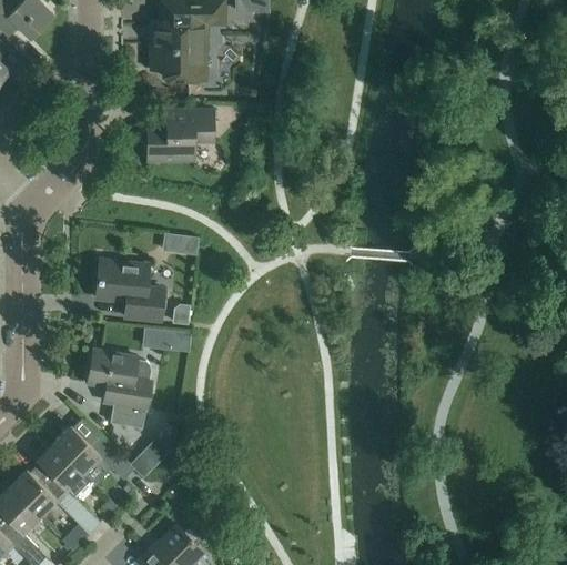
[(30,41),(54,18),(36,0),(23,0),(17,8),(8,0),(0,0),(0,29),(9,39),(18,29),(30,41)]
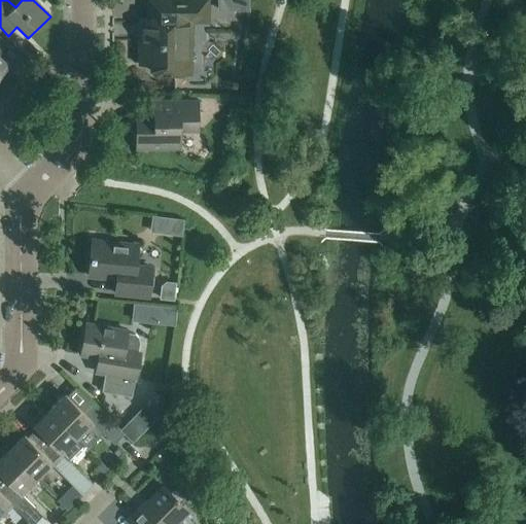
[(207,23),(207,2),(149,2),(149,15),(153,15),(152,22),(141,22),(141,66),(151,66),(151,72),(155,76),(184,76),(184,50),(189,50),(193,46),(194,35),(189,32),(190,23),(207,23)]
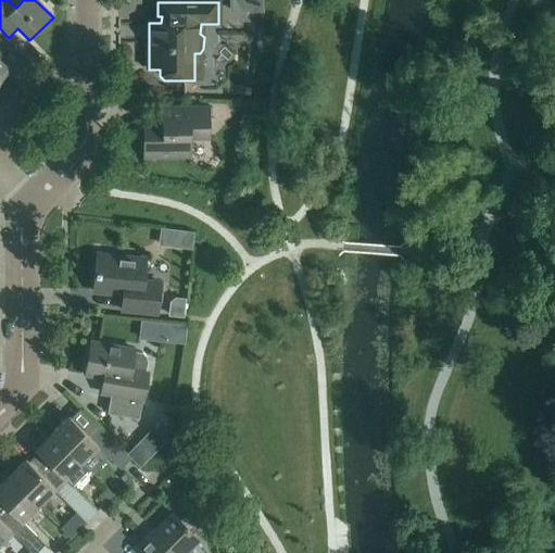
[(0,82),(10,73),(0,62),(0,46),(2,44),(0,41),(0,82)]
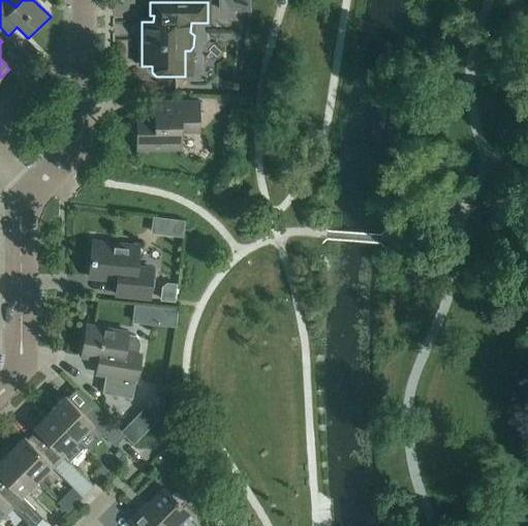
[(181,133),(198,133),(198,103),(155,103),(155,122),(134,122),(129,126),(129,132),(134,136),(137,136),(137,161),(138,161),(138,151),(181,151),(181,133)]
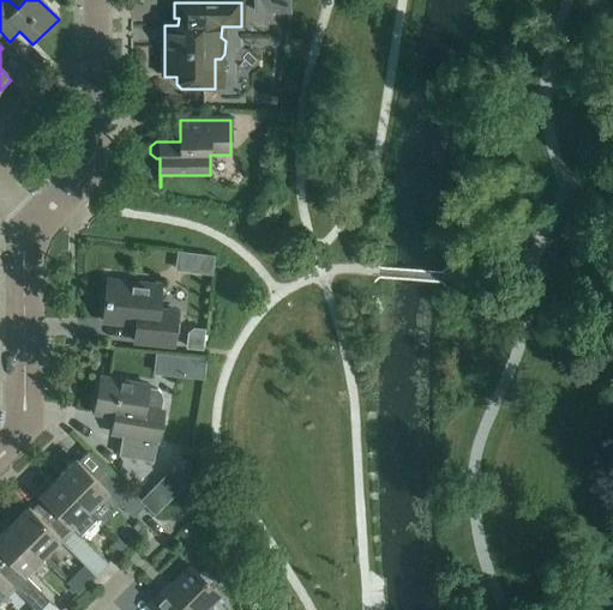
[(178,253),(175,271),(212,276),(215,258),(178,253)]
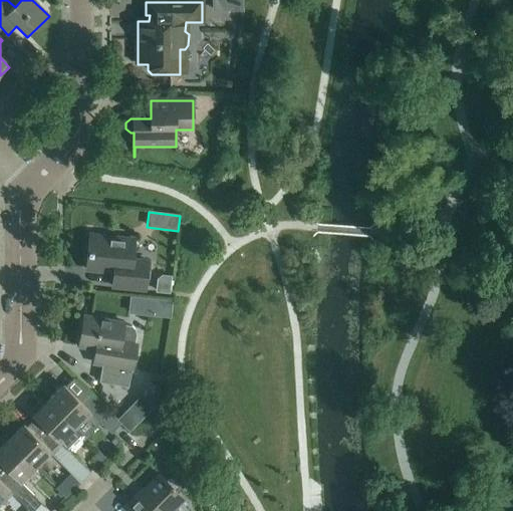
[(146,291),(148,264),(133,262),(135,242),(93,237),(91,253),(89,253),(87,271),(114,274),(113,288),(146,291)]
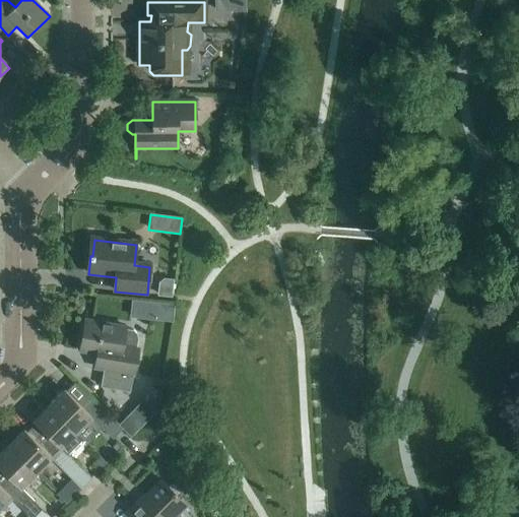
[(171,322),(172,322),(174,306),(173,306),(133,302),(132,318),(171,322)]
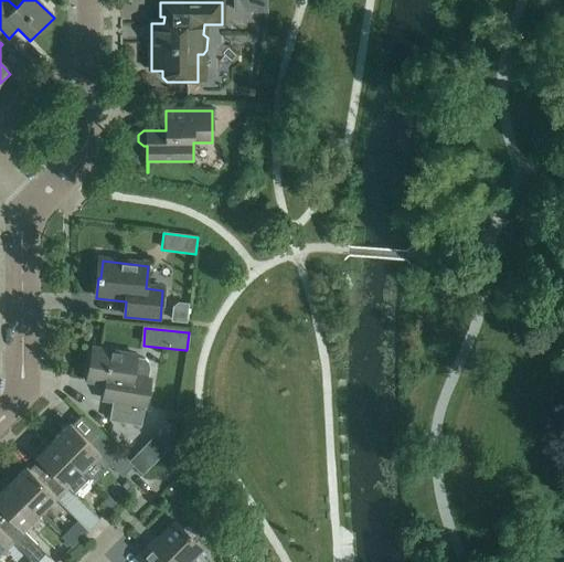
[(119,389),(116,406),(147,412),(152,380),(148,380),(150,370),(149,366),(146,361),(141,360),(136,359),(137,358),(93,350),(87,383),(119,389)]
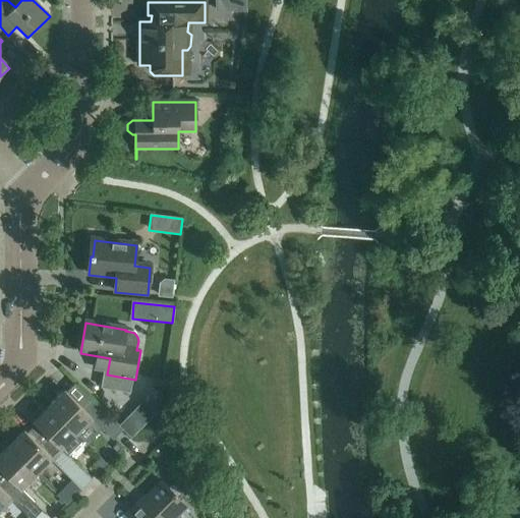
[(122,433),(75,386),(67,394),(65,392),(49,408),(76,436),(92,420),(113,442),(122,433)]
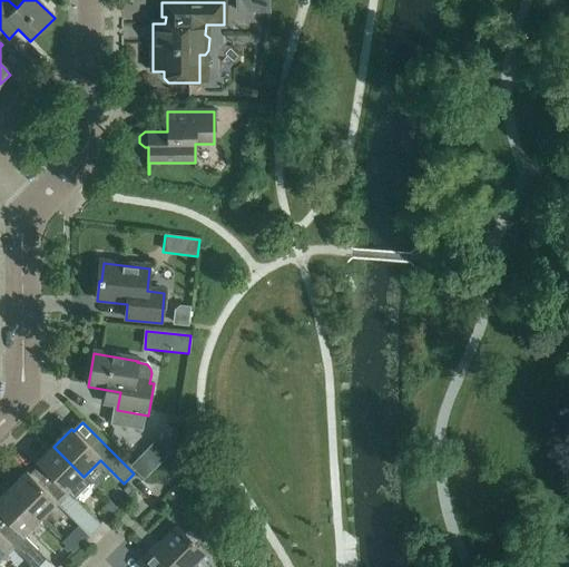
[(145,482),(170,456),(157,443),(131,470),(145,482)]
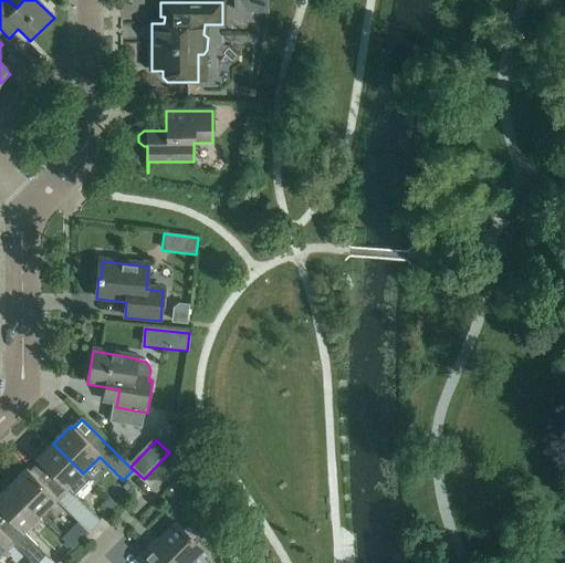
[(91,480),(83,473),(53,444),(37,460),(39,464),(30,472),(50,493),(54,488),(64,498),(70,492),(74,497),(91,480)]
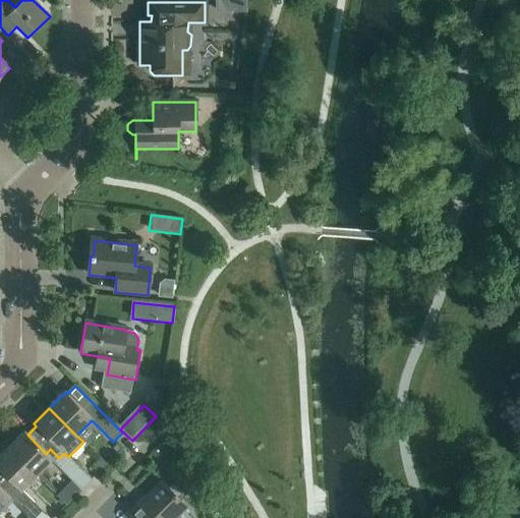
[(46,454),(27,435),(24,433),(9,448),(37,475),(52,460),(81,491),(92,480),(64,453),(59,458),(50,449),(46,454)]
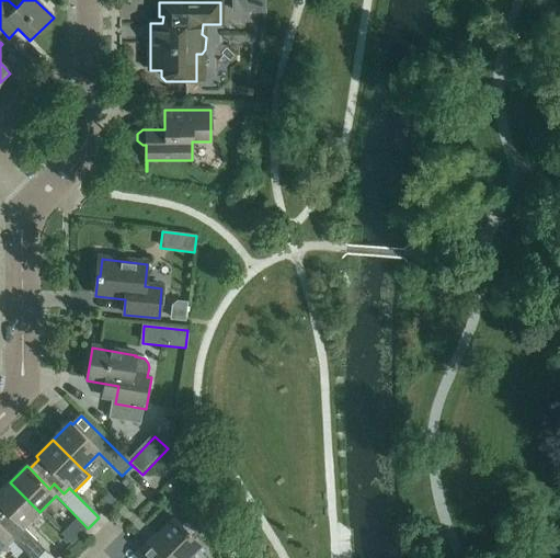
[(21,537),(26,532),(23,528),(40,512),(10,482),(0,491),(0,525),(6,532),(11,527),(21,537)]
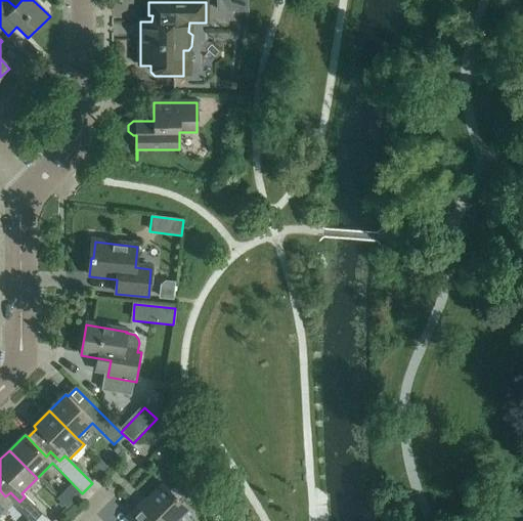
[(178,488),(173,487),(169,491),(163,486),(140,508),(139,507),(127,519),(128,520),(177,520),(188,511),(181,504),(185,500),(184,495),(178,488)]
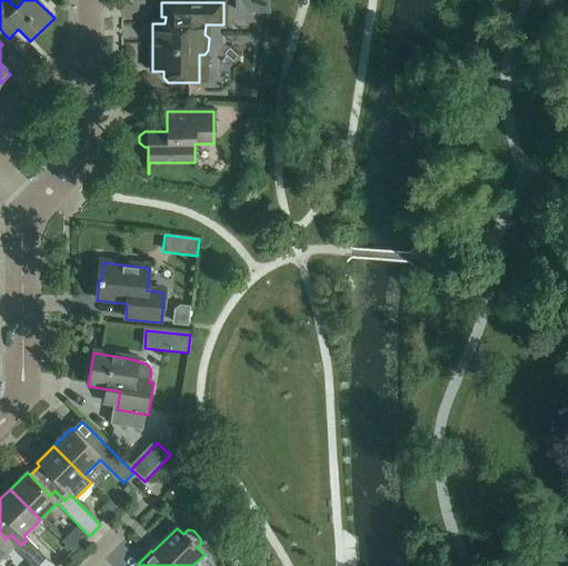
[(27,539),(21,545),(11,535),(6,539),(0,533),(0,558),(12,547),(30,565),(40,565),(47,559),(27,539)]
